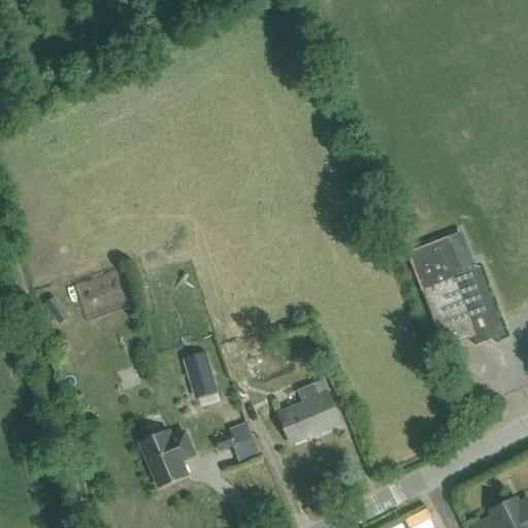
[(475,347),(505,335),(479,267),(461,274),(448,238),(407,254),(444,350),(473,338),(475,347)]
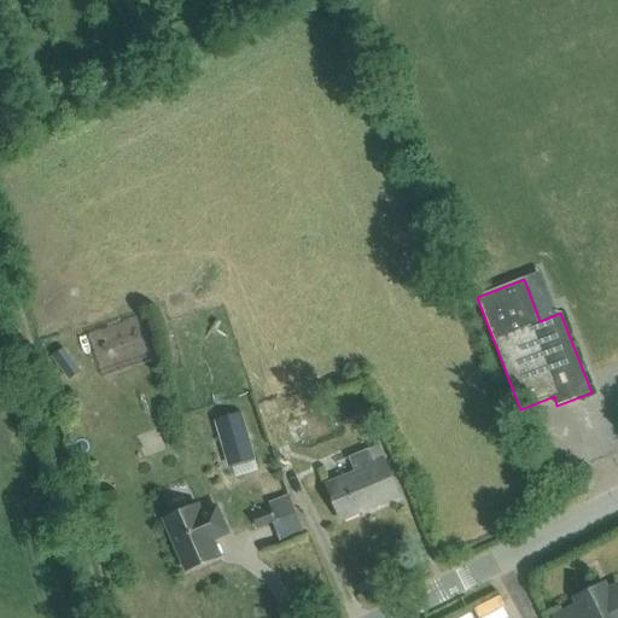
[(76,362),(64,345),(51,355),(63,372),(76,362)]
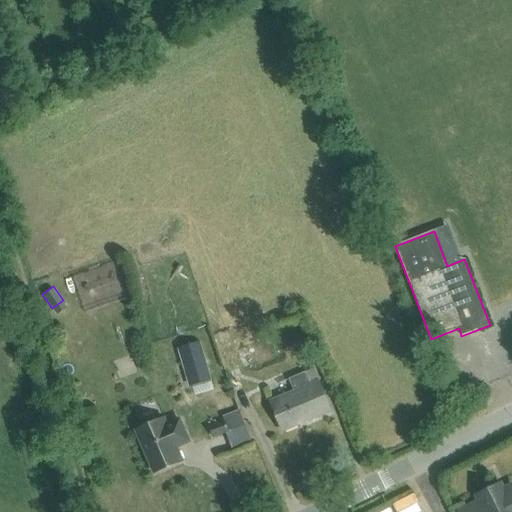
[(205,356),(184,362),(191,386),(194,385),(212,380),(205,356)]
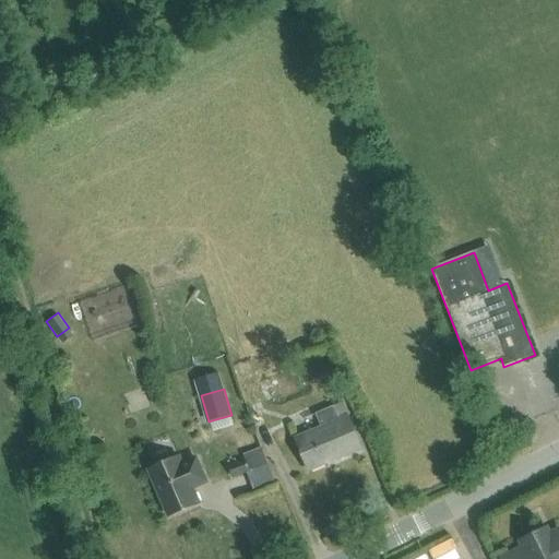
[(309,471),(361,449),(342,403),(316,414),(321,428),(296,439),(309,471)]
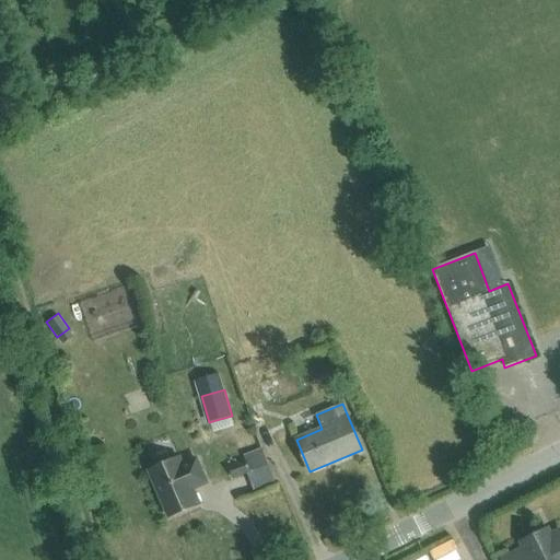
[(199,504),(194,490),(207,483),(197,459),(183,465),(179,458),(150,471),(170,517),(199,504)]
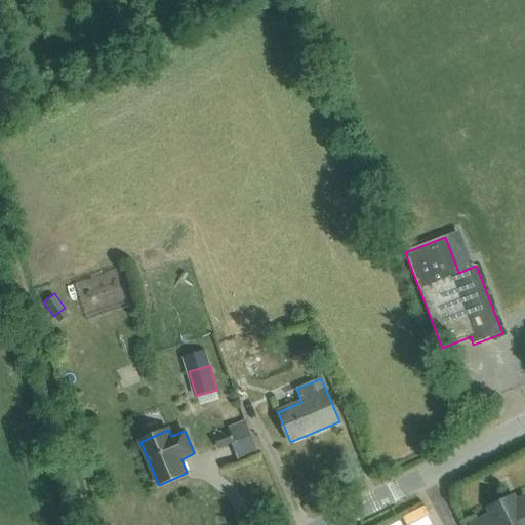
[(218,447),(235,442),(231,430),(214,436),(218,447)]
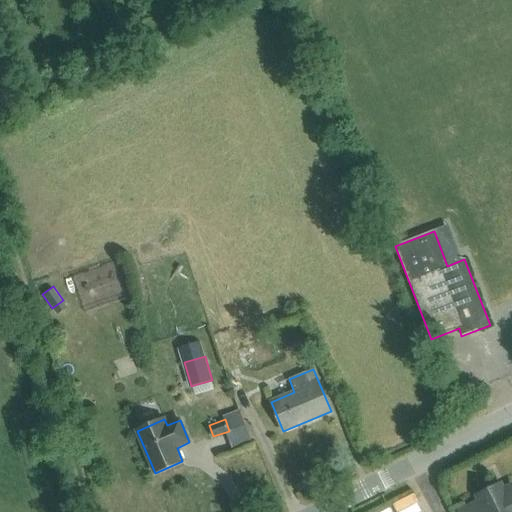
[(477,496),(480,503),(461,511),(511,511),(511,486),(504,491),(500,484),(485,492),(477,496)]
